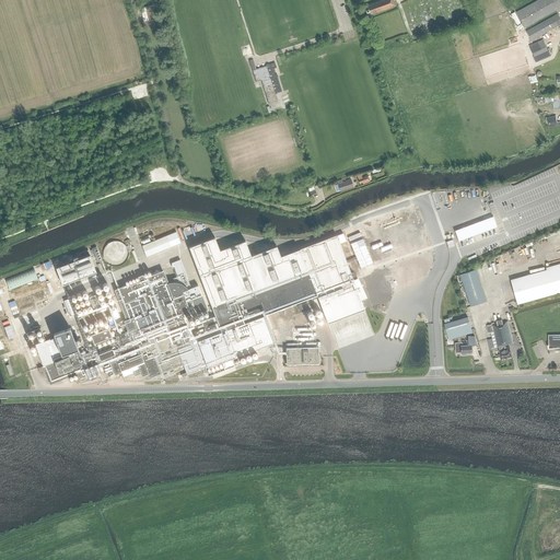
[(370,15),(395,6),(392,0),(382,0),(366,6),(368,9),(365,10),(366,13),(369,12),(370,15)]
